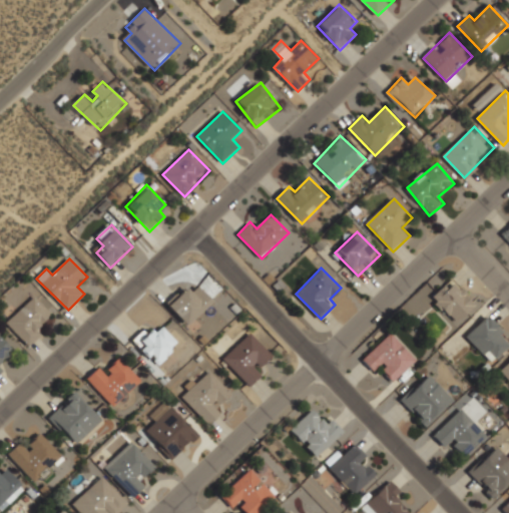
[(454,280),(433,299),(456,326),(477,307),(454,280)]
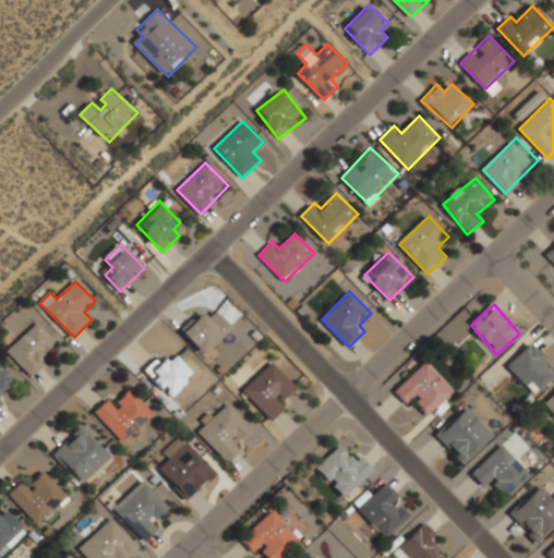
[(183,331),(205,353),(232,326),(217,311),(209,319),(203,313),(183,331)]
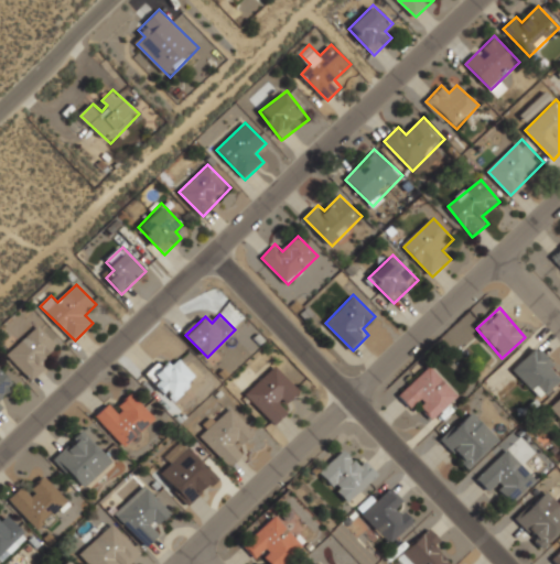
[(53,361),(45,354),(56,344),(39,325),(8,355),(33,380),(53,361)]
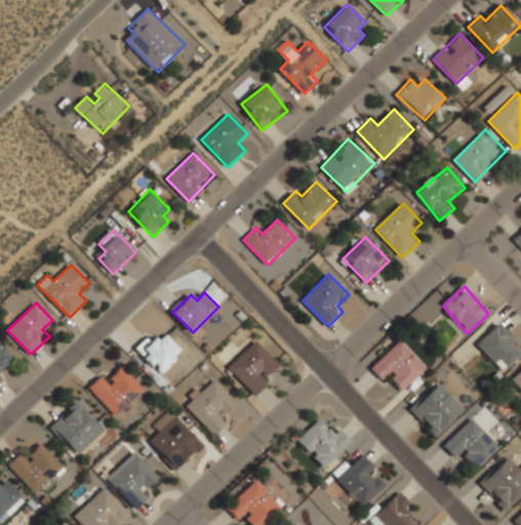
[(504,371),(520,354),(520,344),(501,323),(478,345),(504,371)]
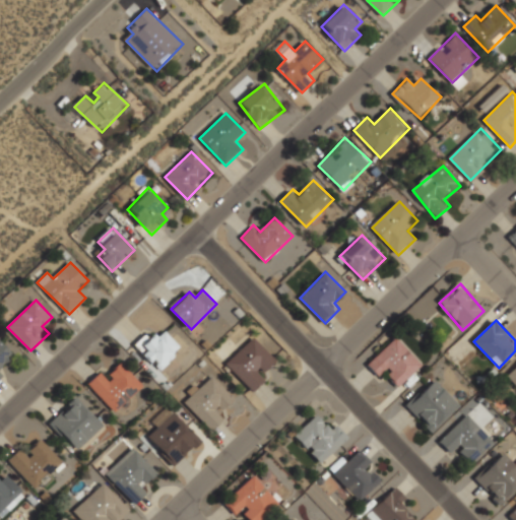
[(158,338),(153,333),(138,348),(159,371),(183,348),(166,331),(158,338)]
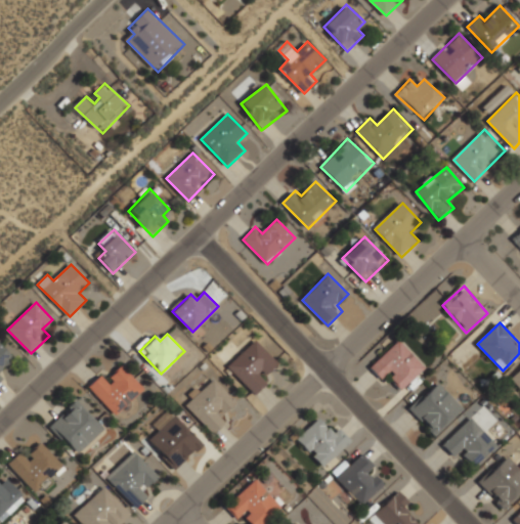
[(278,361),(257,339),(228,365),(257,395),(271,381),(265,375),(278,361)]
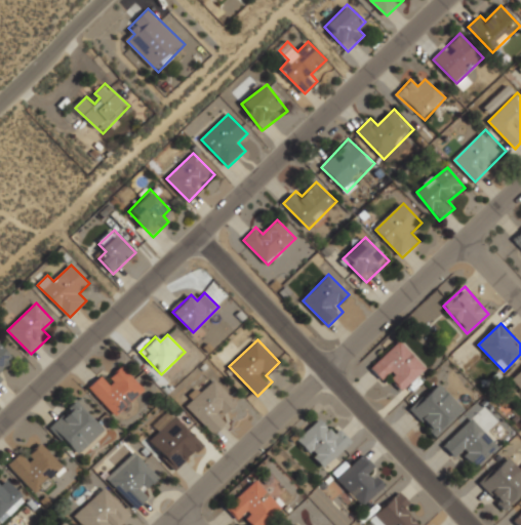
[(384,381),(391,375),(404,391),(428,369),(401,339),(371,367),(384,381)]
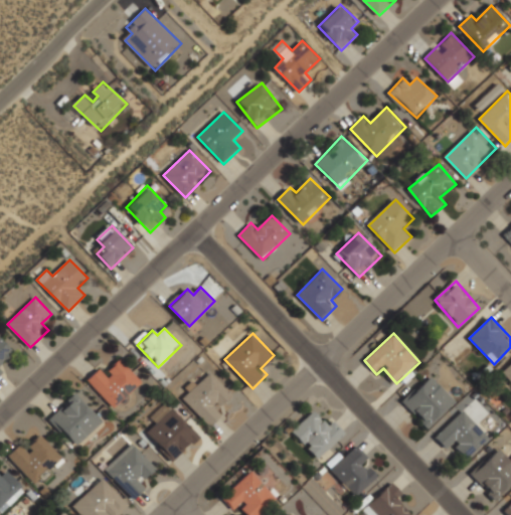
[(0,377),(8,369),(2,362),(14,350),(0,336),(0,377)]
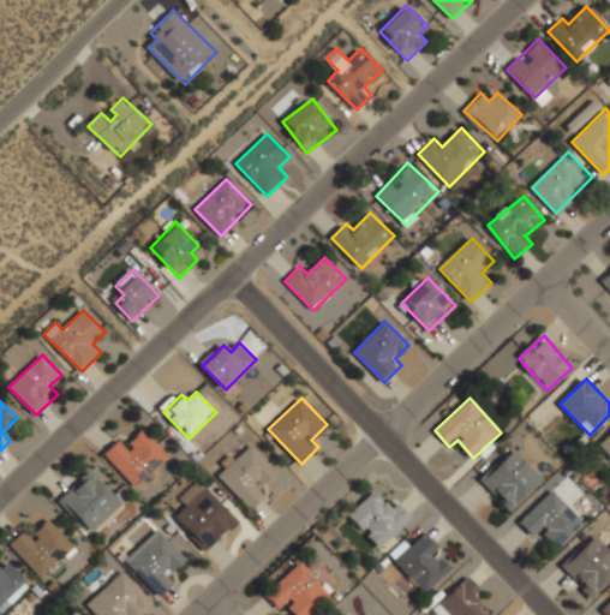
[(105,454),(138,488),(171,455),(144,430),(127,447),(120,439),(105,454)]
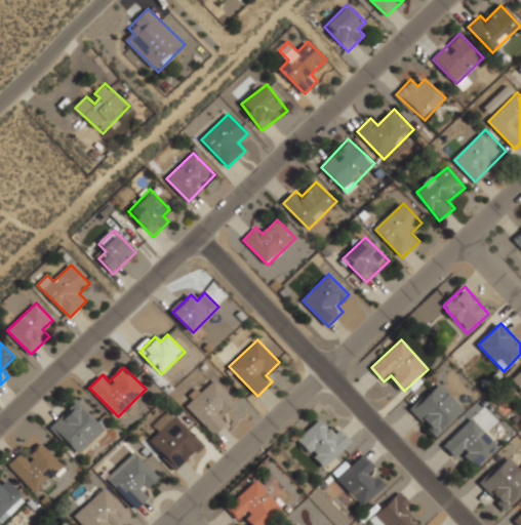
[(520,372),(512,381),(520,391),(520,372)]
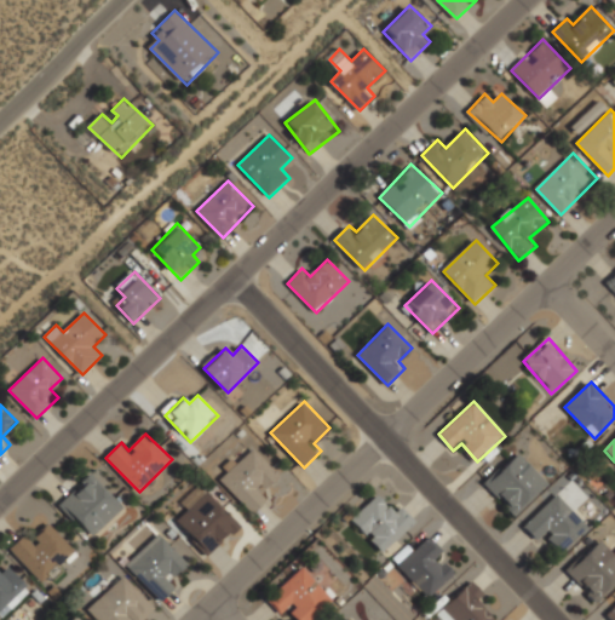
[(254,514),(275,494),(269,487),(281,476),(254,448),(222,480),(254,514)]
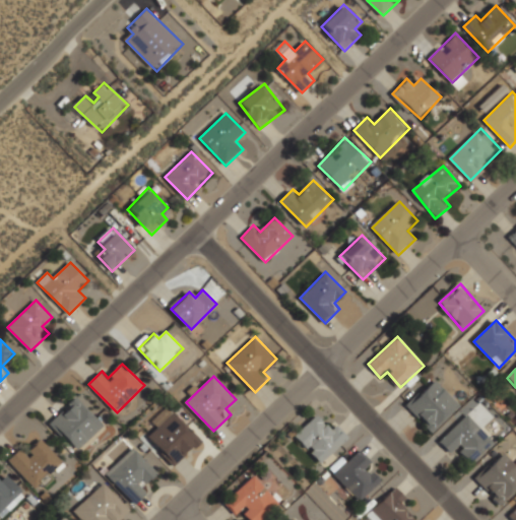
[(462,406),(436,380),(407,408),(434,435),(462,406)]
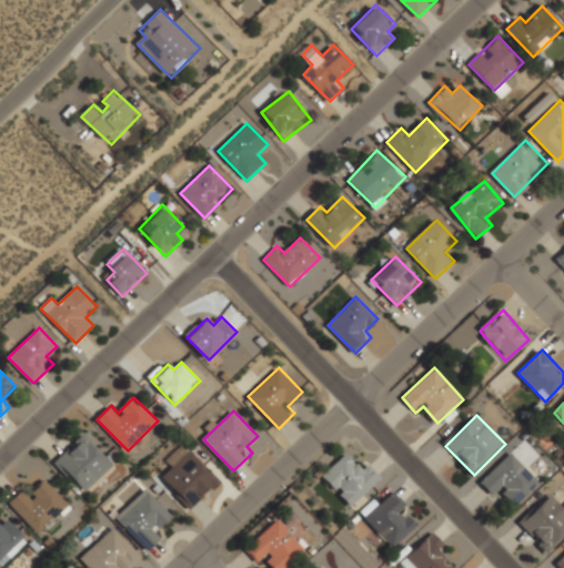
[(56,463),(86,494),(114,465),(83,435),(56,463)]
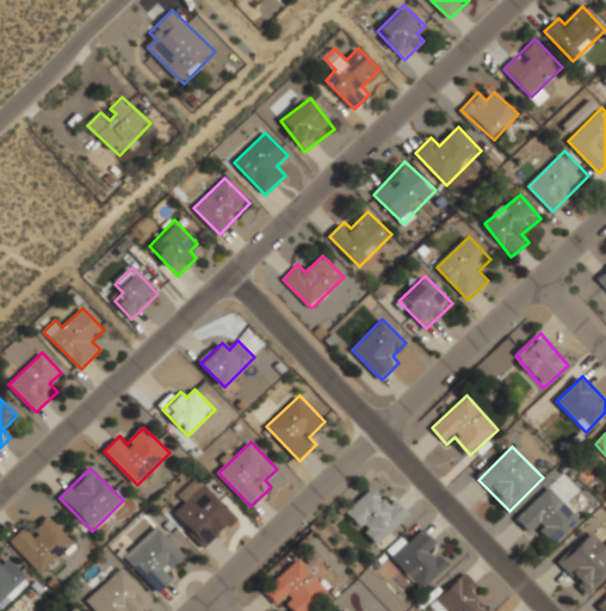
[(237,519),(198,477),(178,497),(186,505),(177,514),(208,548),(237,519)]
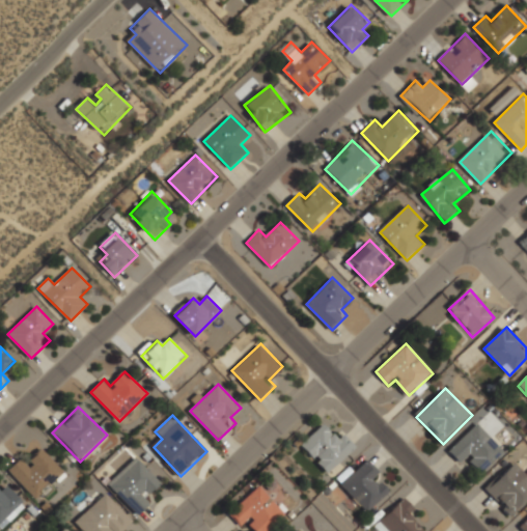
[(344,432),(338,439),(324,423),(302,445),(330,474),(358,447),(344,432)]
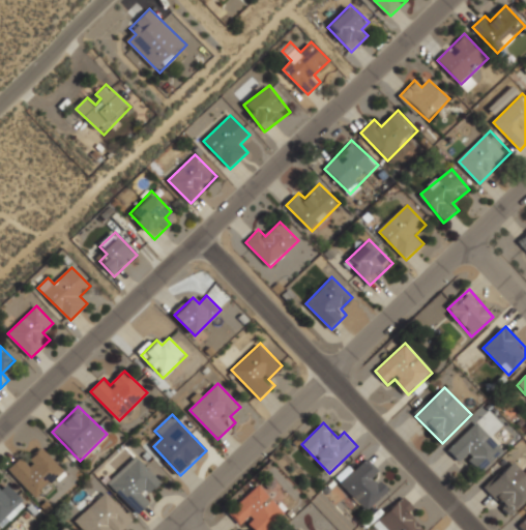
[(468,459),(481,473),(504,452),(478,423),(448,450),(461,464),(468,459)]
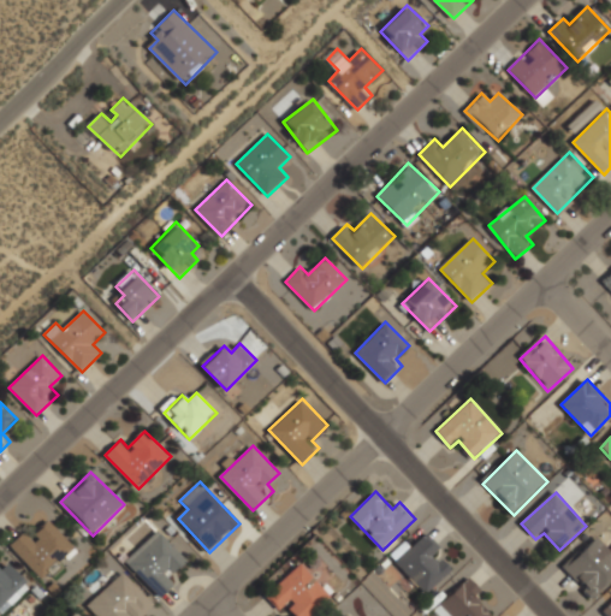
[(77,551),(51,521),(30,539),(25,534),(11,546),(41,581),(77,551)]
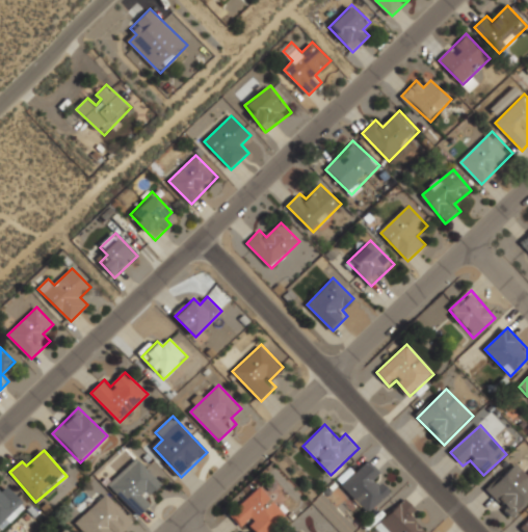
[(162,483),(137,458),(109,486),(139,516),(154,502),(148,497),(162,483)]
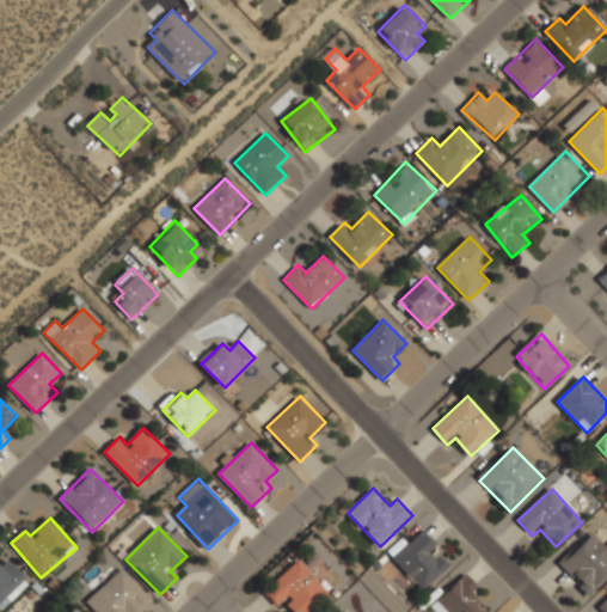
[(439,550),(441,548),(423,528),(394,557),(425,591),(452,564),(439,550)]
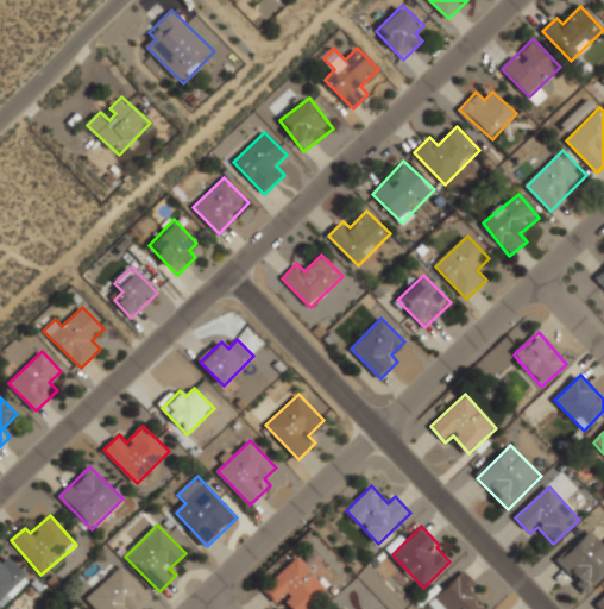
[(558,563),(589,594),(603,578),(603,544),(591,531),(558,563)]
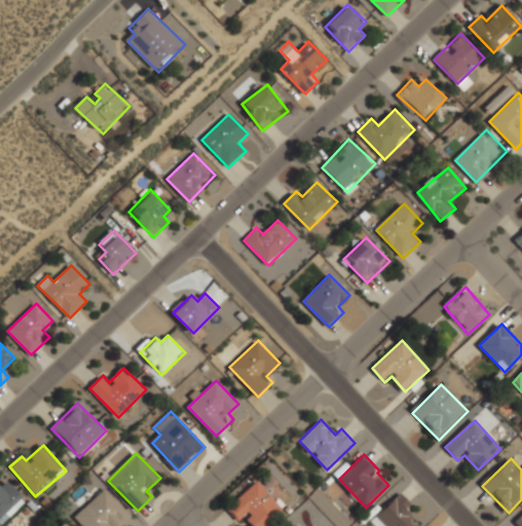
[(241,522),(246,518),(254,525),(265,525),(285,506),(256,479),(227,509),(241,522)]
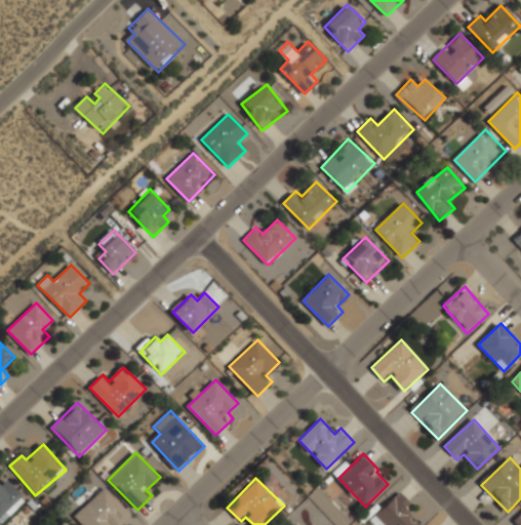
[(0,522),(24,499),(6,481),(0,488),(0,522)]
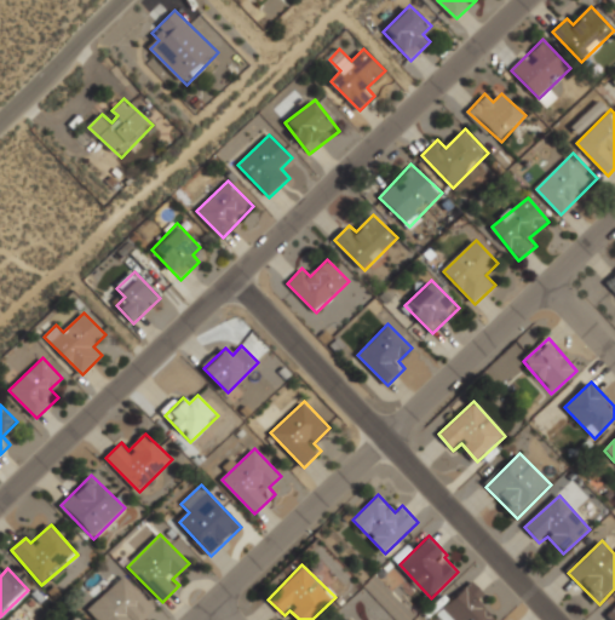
[(88,612),(97,619),(144,619),(156,608),(125,577),(88,612)]
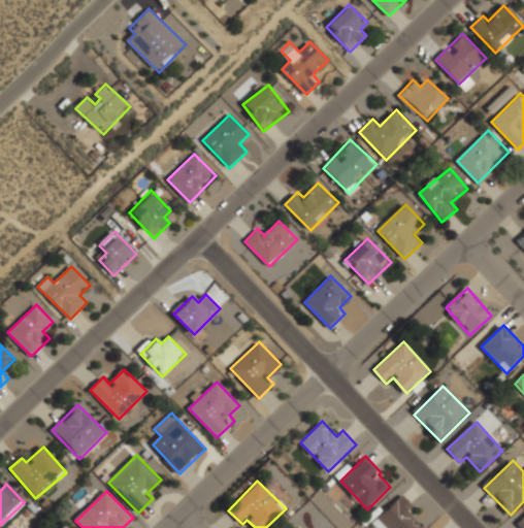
[(377,519),(385,527),(420,527),(422,527),(411,515),(416,509),(403,495),(377,519)]
